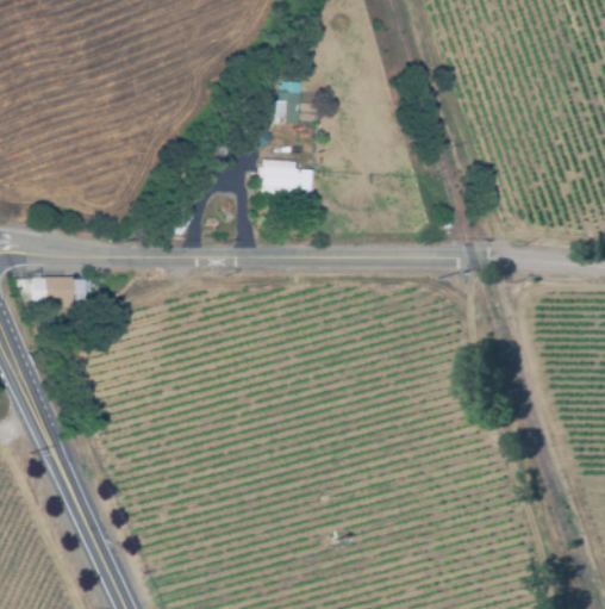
[(299,123),(274,122),(276,81),(301,82),(299,123)]
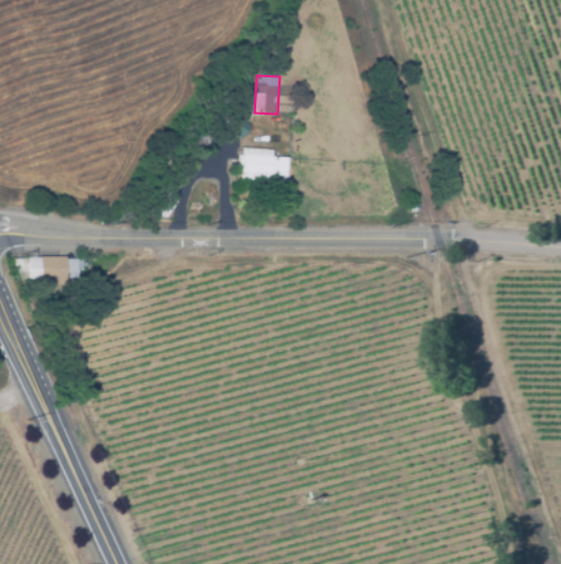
[(244,137),(232,130),(240,117),(251,124),(244,137)]
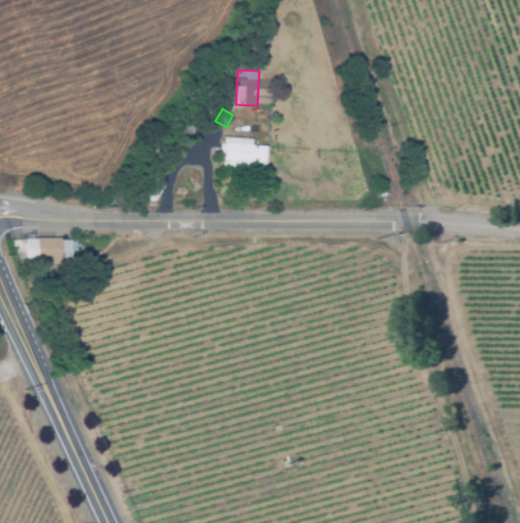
[(266,169),(223,166),(224,159),(221,159),(222,143),(224,143),(225,136),(253,138),(252,144),(268,145),(266,169)]
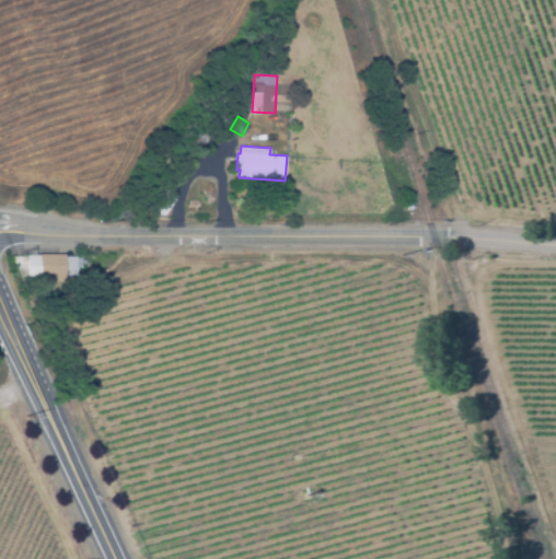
[(415,198),(417,205),(410,207),(408,200),(415,198)]
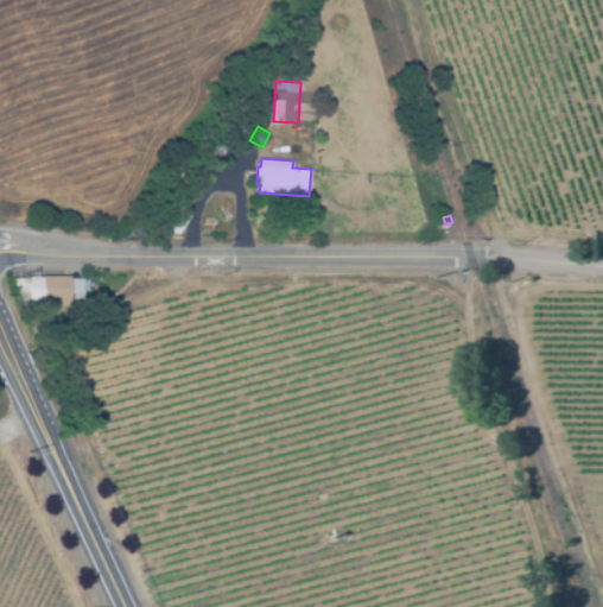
[(74,307),(57,307),(57,301),(19,301),(19,278),(90,278),(90,299),(74,299),(74,307)]
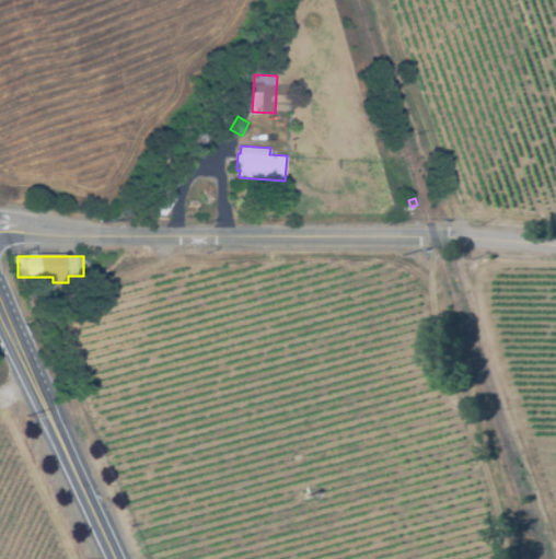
All buildings are outlined.
